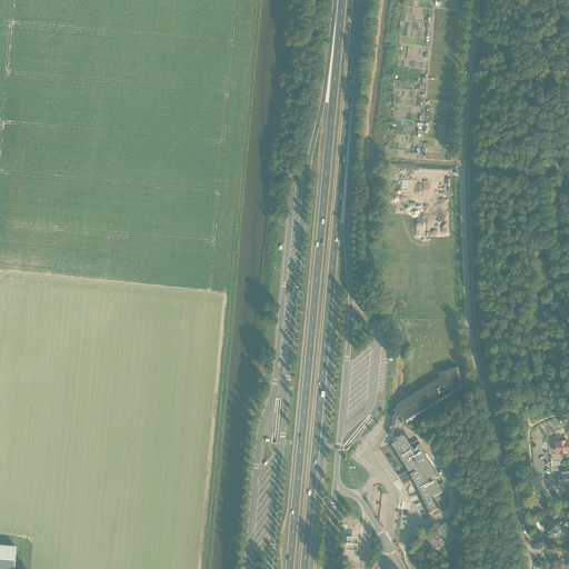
[(392,307),(397,311),(402,306),(397,301),(392,307)]
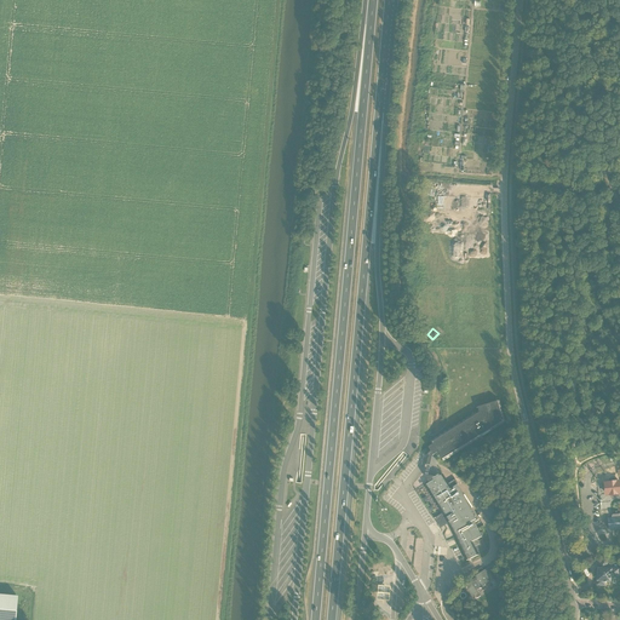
[(437,453),(443,461),(505,423),(499,402),(476,408),(477,413),(431,442),(431,443),(432,446),(429,448),(431,453),(434,455),(437,453)]
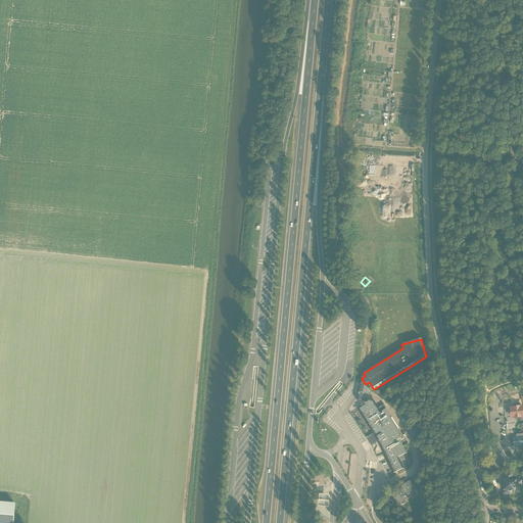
[(402,455),(407,453),(401,443),(401,442),(406,440),(405,438),(386,410),(387,409),(384,405),(378,409),(373,400),(360,409),(374,432),(373,433),(367,437),(368,439),(372,445),(378,442),(379,441),(381,445),(394,473),(402,469),(399,462),(405,460),(402,456),(402,455)]
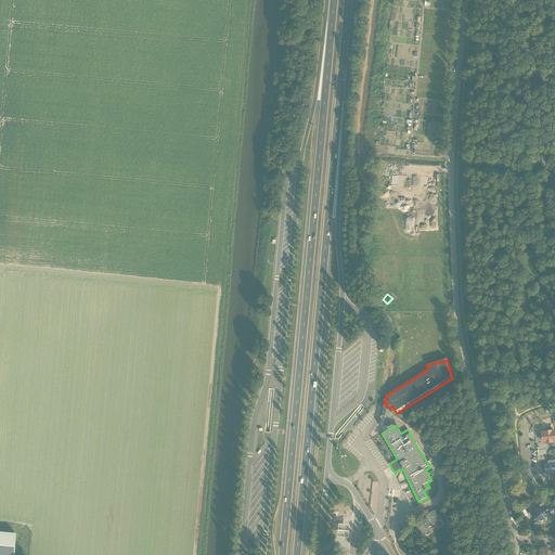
[(554,433),(554,431),(542,434),(542,438),(544,437),(545,442),(547,442),(549,444),(554,443),(553,442),(554,441),(554,433)]
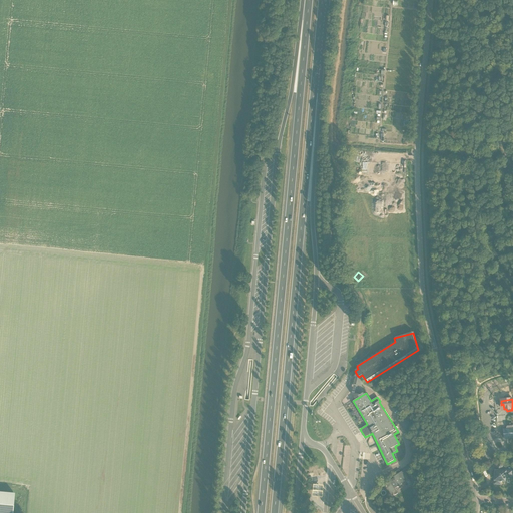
[(397,419),(405,431),(411,427),(404,415),(397,419)]
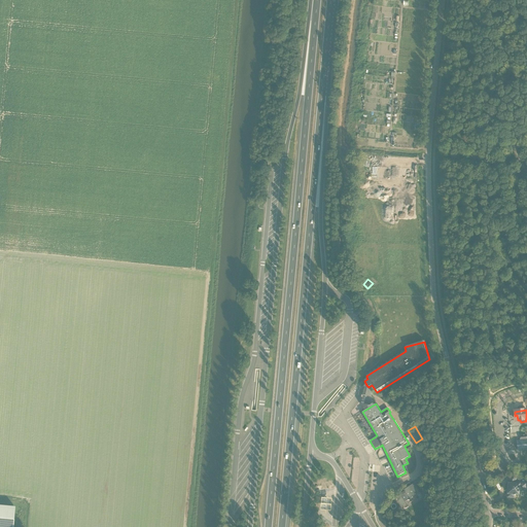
[(526,441),(518,442),(519,450),(526,449),(526,441)]
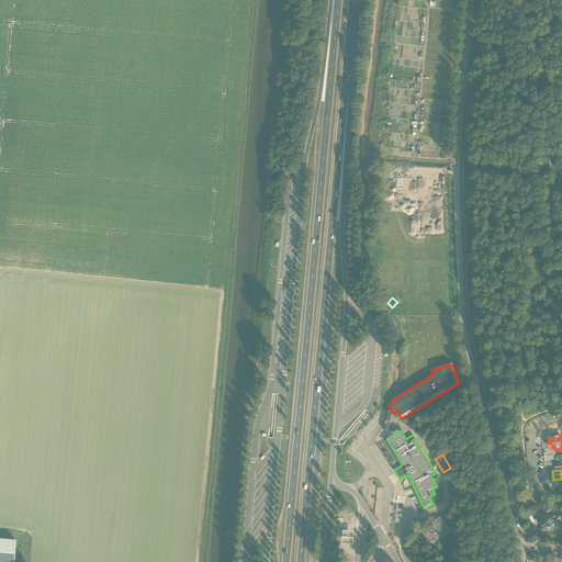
[(550,515),(551,508),(543,508),(541,527),(541,530),(549,531),(549,529),(550,529),(550,528),(553,528),(554,524),(560,525),(561,516),(550,515)]
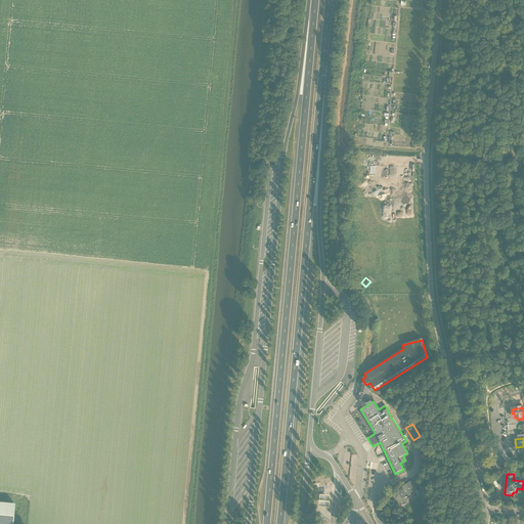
[(402,499),(412,493),(418,490),(412,481),(402,487),(402,488),(400,490),(402,492),(399,494),(398,493),(392,496),(399,508),(403,506),(405,505),(402,499)]
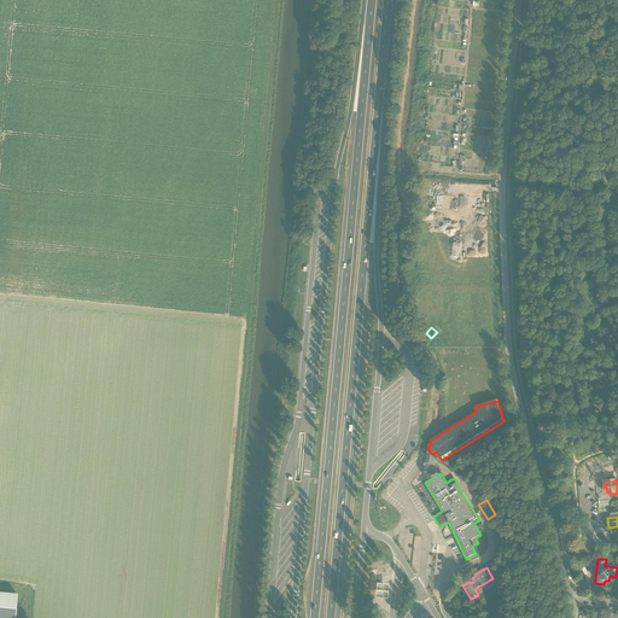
[(382,584),(379,584),(378,599),(380,599),(386,600),(390,600),(391,586),(388,586),(382,584)]
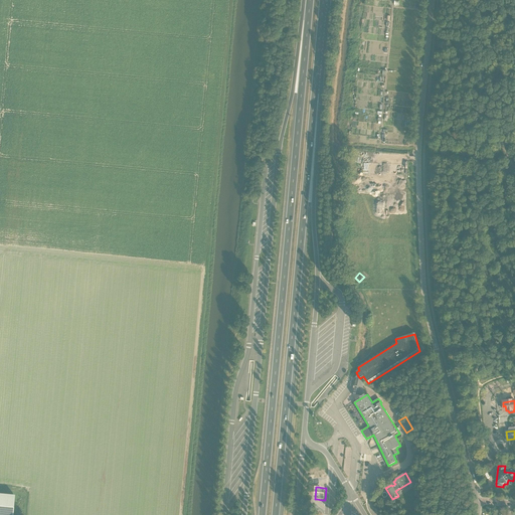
[(0,514),(12,514),(15,496),(0,494),(0,514)]
